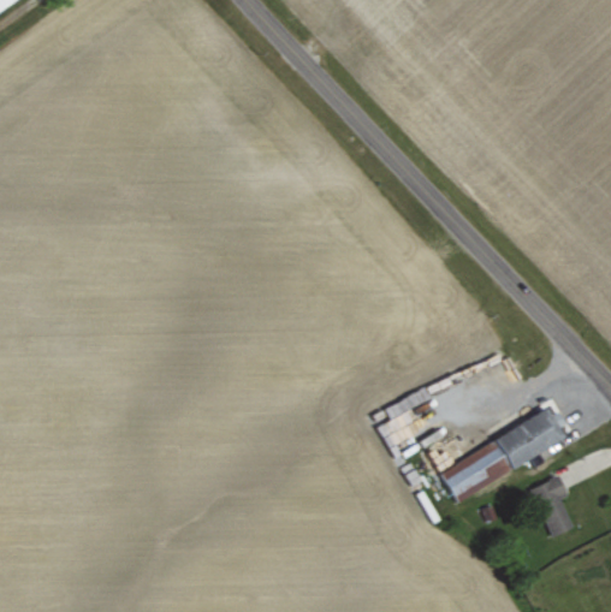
[(0,0),(0,12),(18,0),(0,0)]
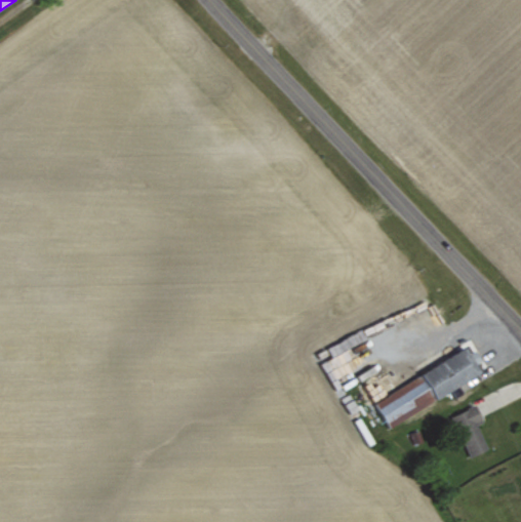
[(358,344),(351,348),(347,338),(330,347),(341,368),(364,357),(358,344)]
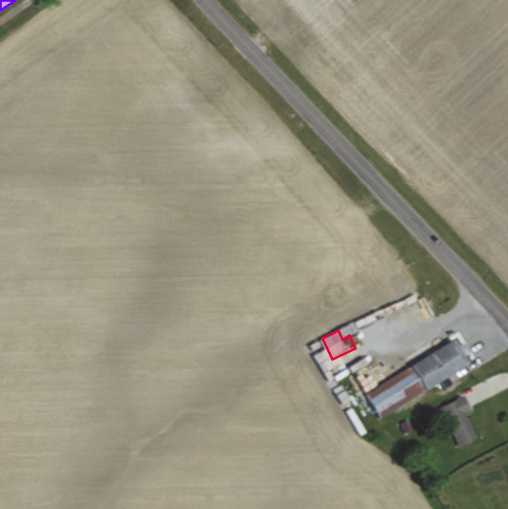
[(380,417),(472,364),(467,355),(471,353),(465,342),(460,345),(456,338),(439,347),(436,342),(427,347),(432,355),(366,392),(380,417)]
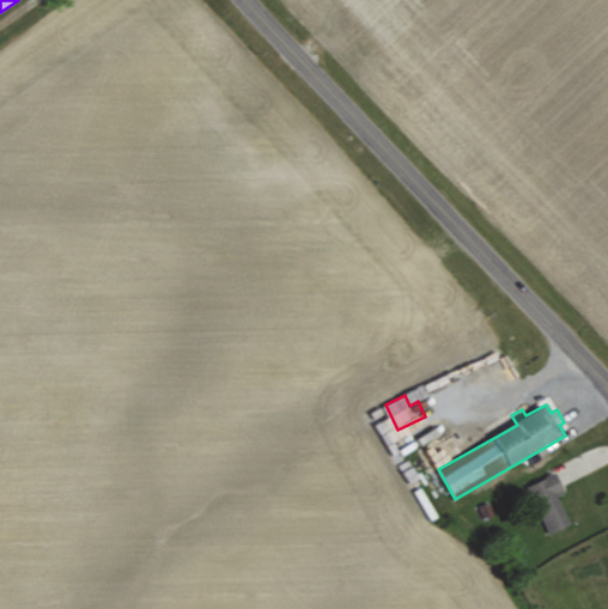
[(438,470),(451,464),(442,442),(427,448),(438,470)]
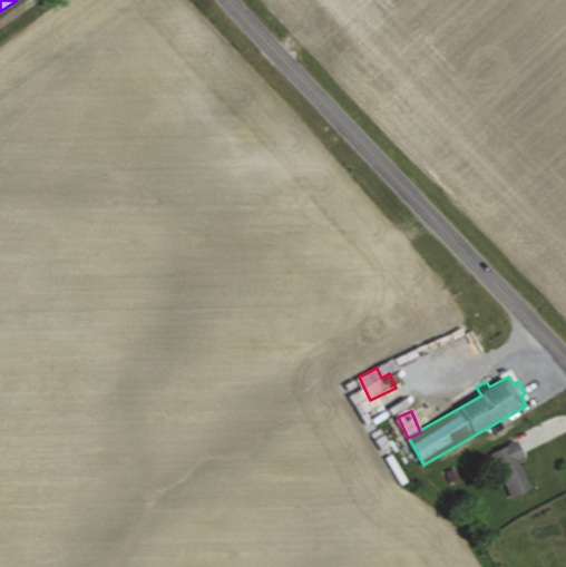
[(521,461),(527,459),(520,441),(494,452),(511,498),(533,489),(521,461)]
